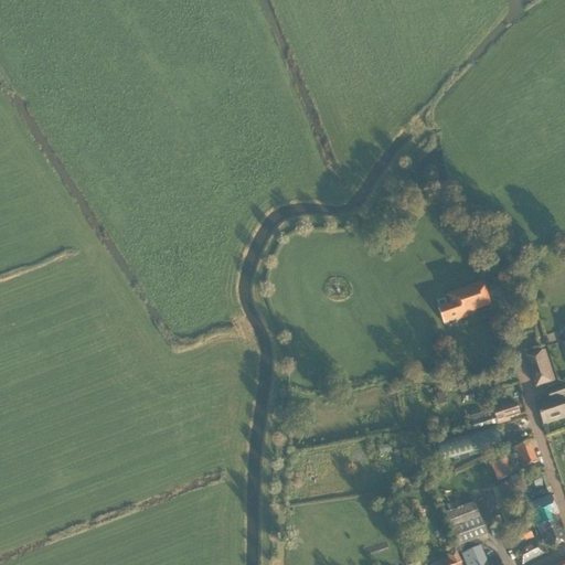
[(450,305),(441,308),(438,309),(444,323),(456,319),(457,320),(466,317),(466,318),(490,310),(481,283),(448,294),(448,296),(450,305)]
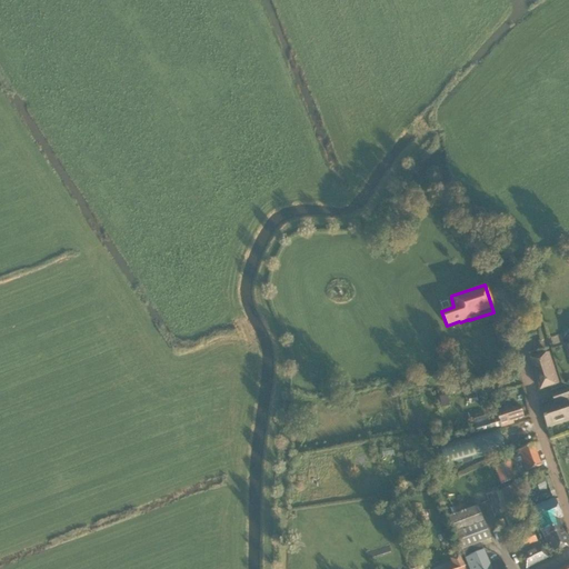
[(540,390),(558,385),(548,353),(530,359),(540,390)]
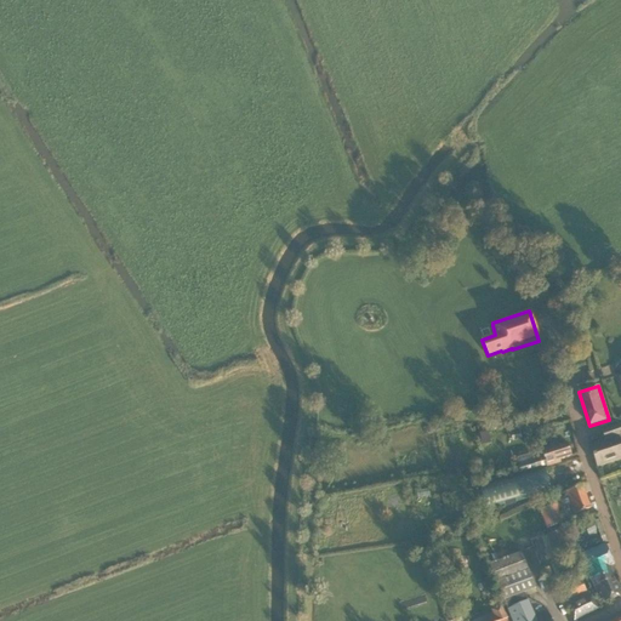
[(620,429),(620,426),(602,432),(605,442),(591,446),(597,467),(620,459),(620,444),(620,443),(620,442),(620,429)]
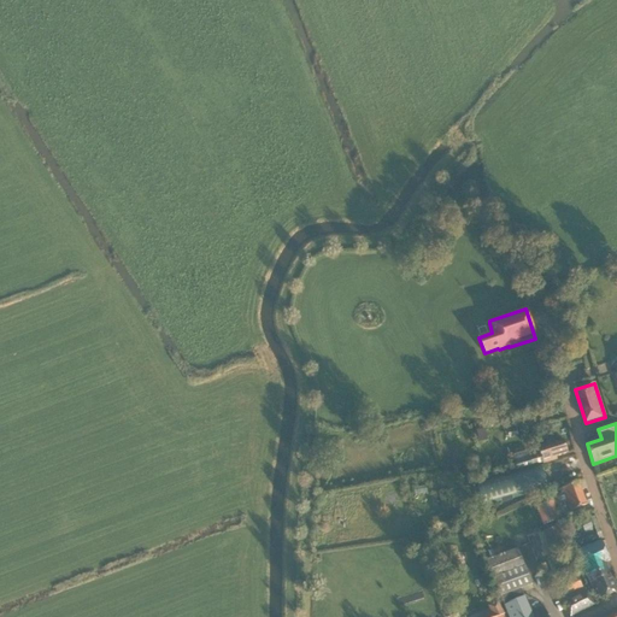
[(515,436),(518,435),(517,429),(507,430),(510,439),(515,438),(515,436)]
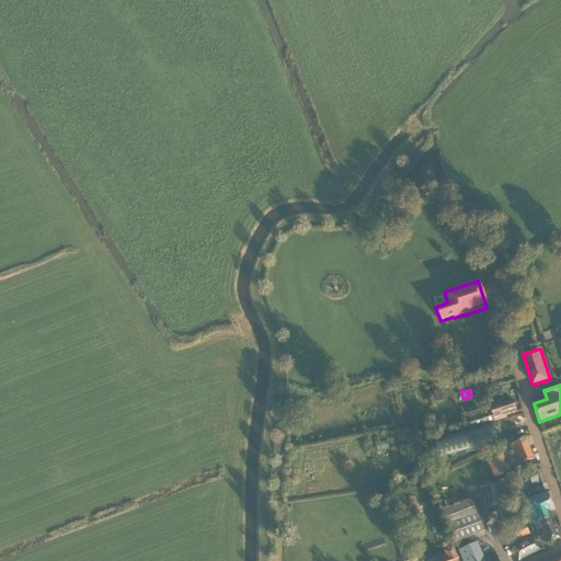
[(503,403),(502,400),(495,402),(496,405),(490,408),(492,414),(482,416),(482,418),(469,421),(470,426),(484,422),(484,424),(494,421),(494,422),(505,419),(504,416),(516,412),(513,400),(503,403)]
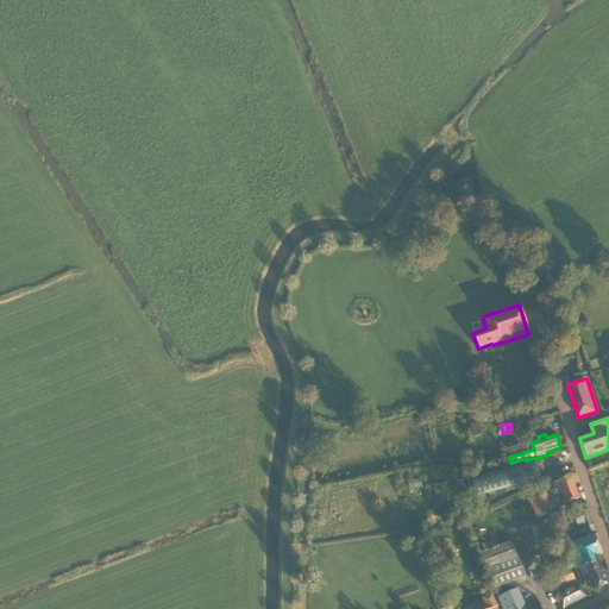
[(478,502),(541,483),(534,458),(470,477),(478,502)]
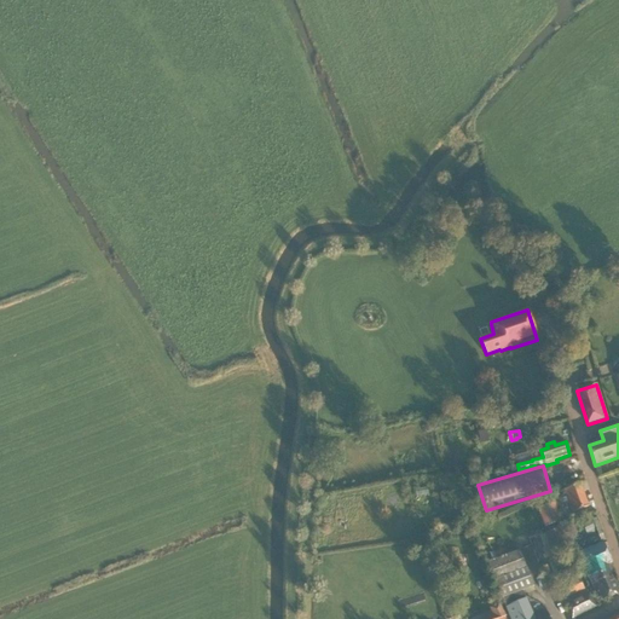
[(589,507),(580,484),(562,491),(563,495),(561,496),(563,504),(568,502),(572,513),(589,507)]
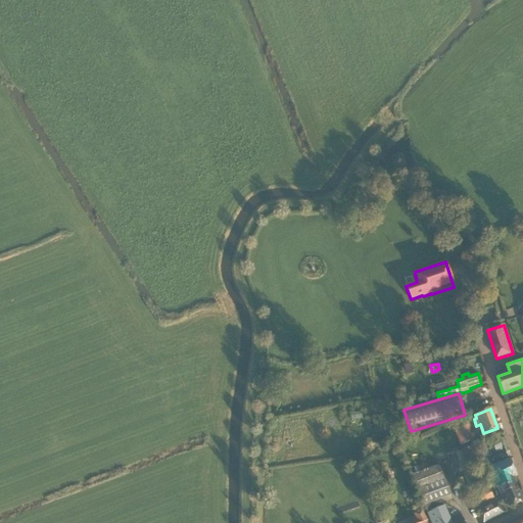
[(461,446),(472,442),(473,441),(469,430),(471,429),(469,424),(461,426),(462,427),(455,430),(461,446)]
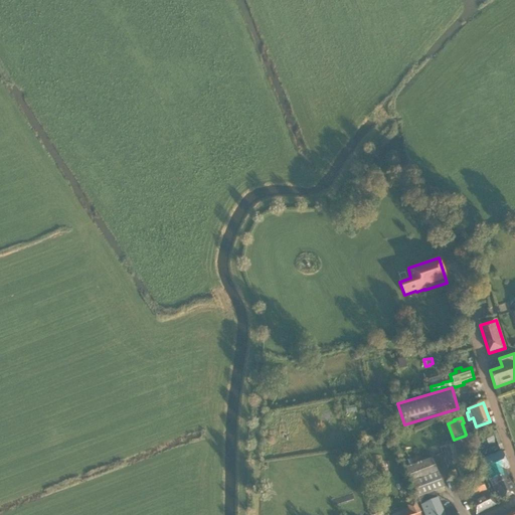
[(473,457),(465,436),(454,440),(456,444),(453,445),(460,462),(473,457)]
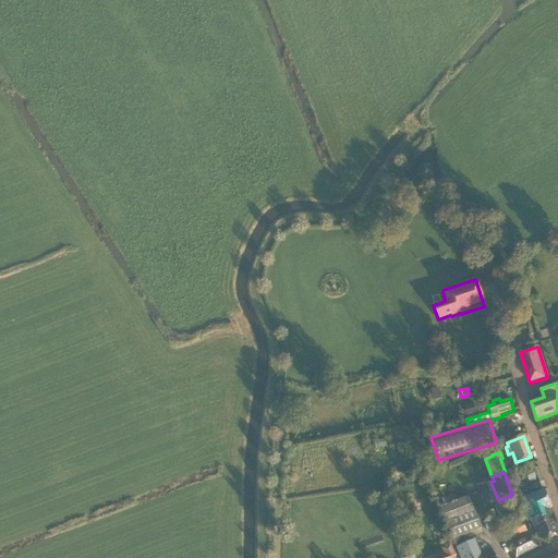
[(552,508),(543,489),(523,498),(529,509),(528,509),(533,522),(532,522),(537,535),(540,534),(543,542),(557,534),(557,532),(548,509),(552,508)]
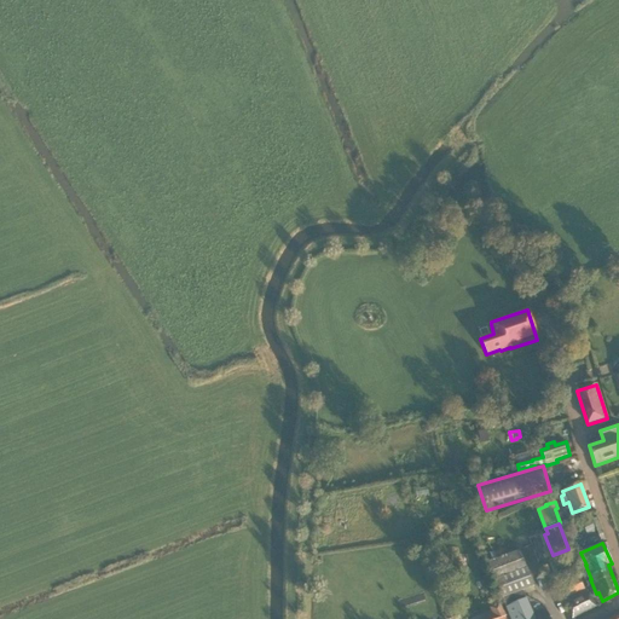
[(503,602),(509,618),(550,618),(547,611),(536,615),(537,618),(536,618),(534,618),(526,599),(522,591),(528,589),(533,586),(520,553),(489,566),(503,602)]
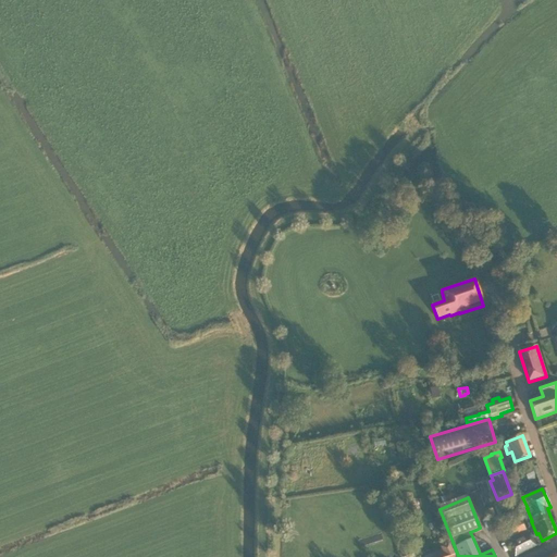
[(525,531),(521,520),(512,524),(514,528),(509,530),(512,537),(507,541),(515,556),(536,547),(528,531),(525,531)]
